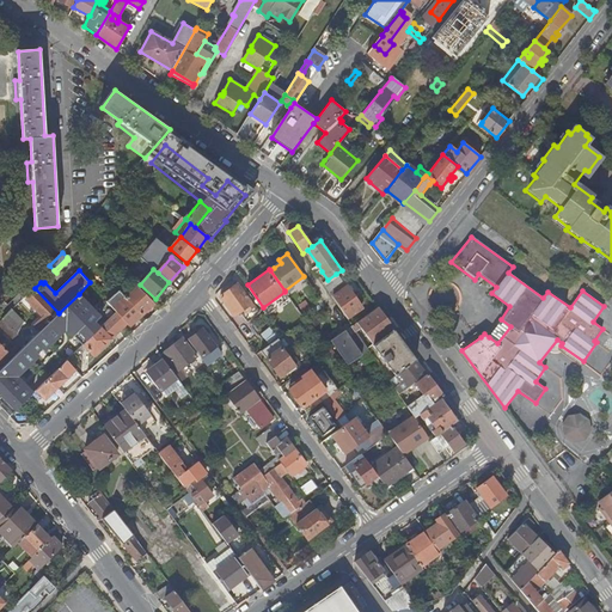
[(343,283),(336,274),(328,280),(323,283),(330,293),(343,283)]
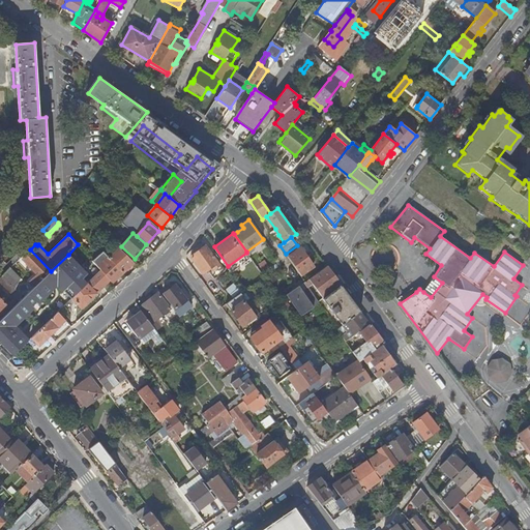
[(203,274),(210,269),(213,267),(214,270),(212,271),(210,273),(214,280),(226,271),(206,246),(192,258),(203,274)]
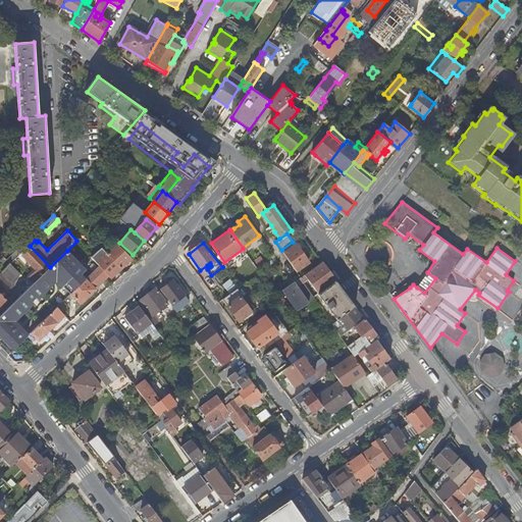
[(116,245),(106,253),(120,269),(132,259),(116,245)]
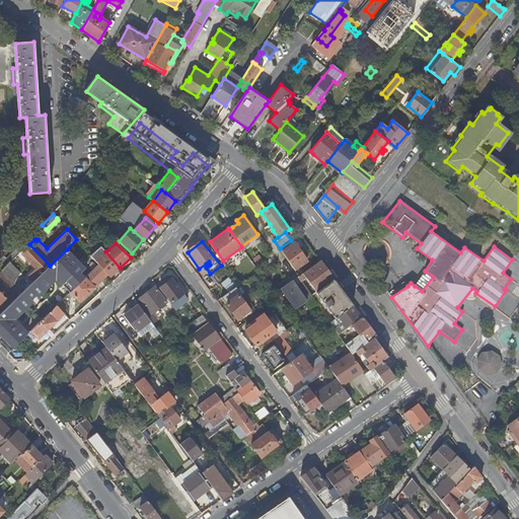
[(295,243),(282,252),(286,257),(295,270),(307,261),(295,243)]
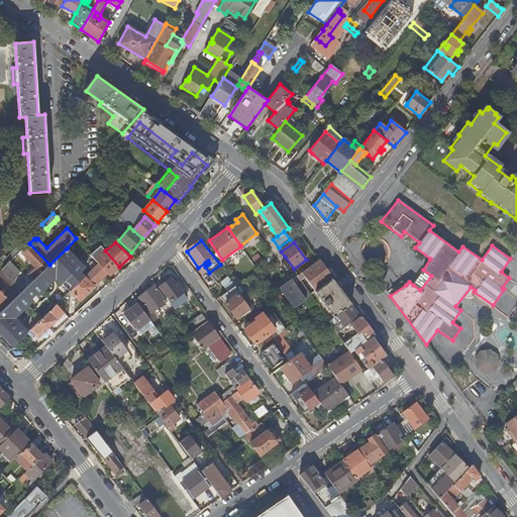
[(29,275),(34,280),(49,265),(29,243),(26,245),(28,247),(22,252),(36,268),(29,275)]
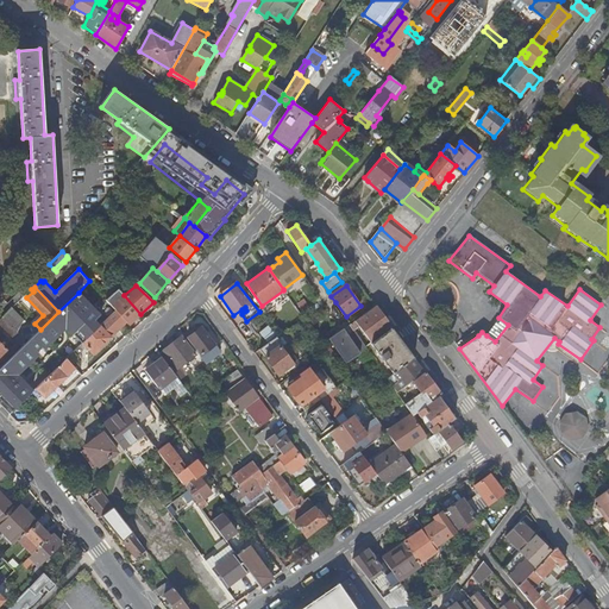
[(120,290),(107,301),(112,306),(124,295),(120,290)]
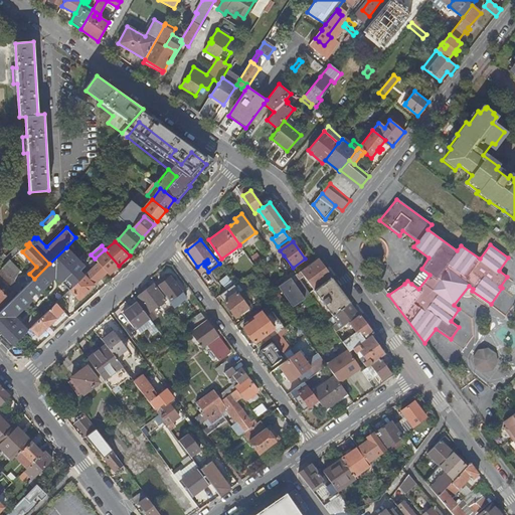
[(18,294),(0,311),(0,339),(9,349),(28,331),(14,318),(56,277),(69,291),(84,276),(79,272),(84,266),(66,247),(49,264),(34,279),(23,289),(21,291),(18,294)]
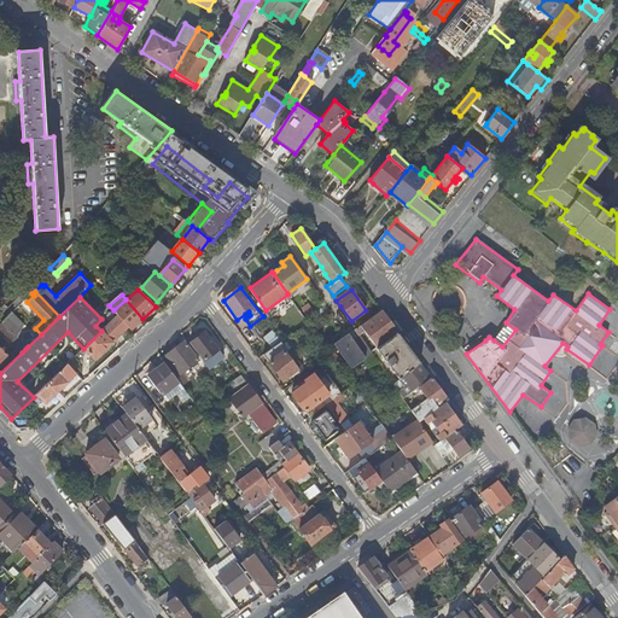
[(130,330),(143,319),(126,299),(114,310),(117,315),(128,327),(130,330)]
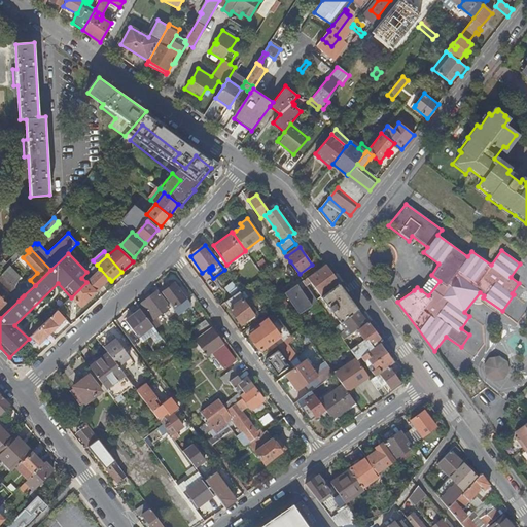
[(312,282),(322,296),(340,284),(325,265),(304,281),(307,285),(312,282)]
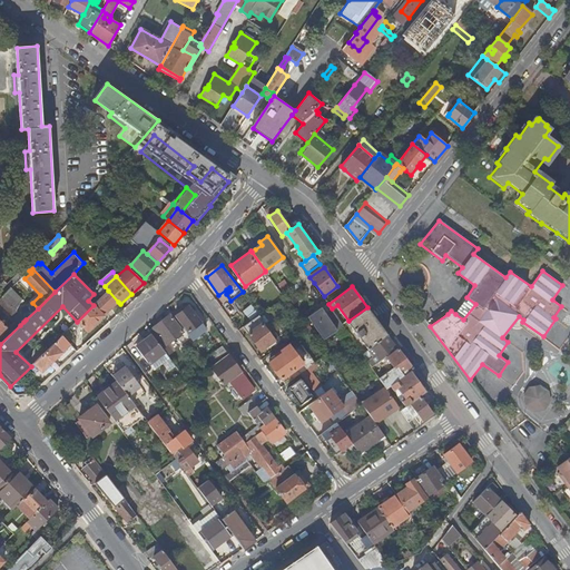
[(11,288),(2,297),(16,311),(22,300),(11,288)]
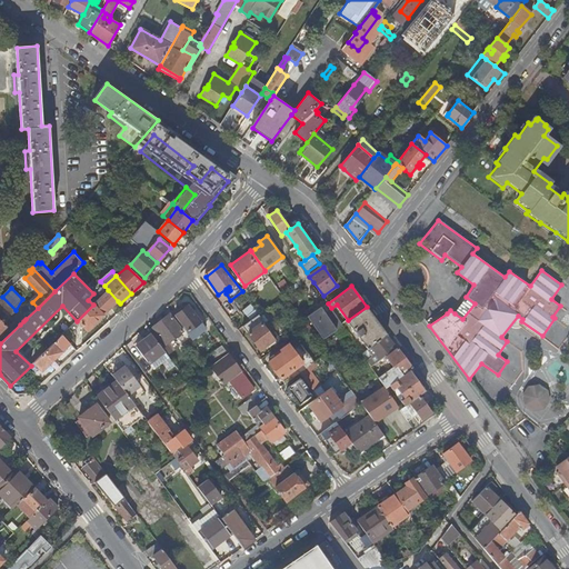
[(87,331),(118,301),(108,290),(93,305),(77,321),(87,331)]
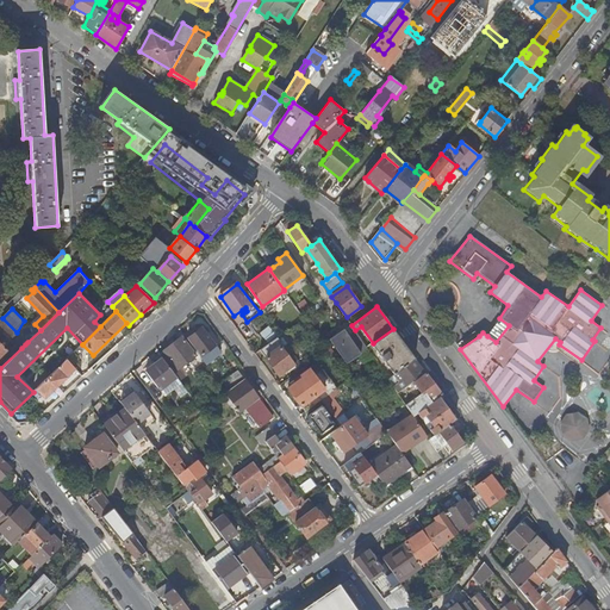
[(0,319),(0,325),(22,348),(25,344),(27,342),(17,332),(2,318),(0,319)]
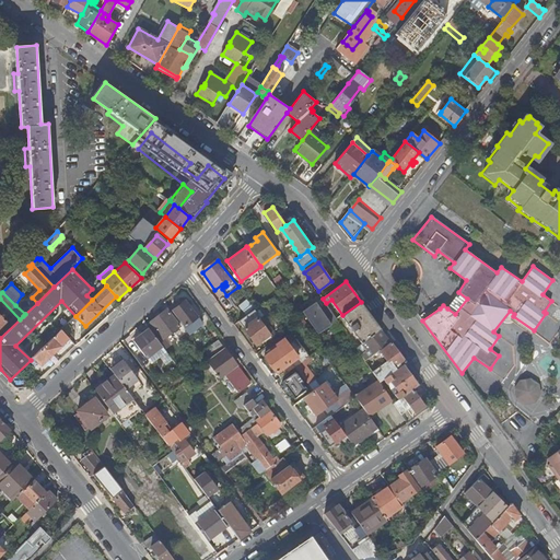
[(458,292),(447,308),(455,314),(467,299),(458,292)]
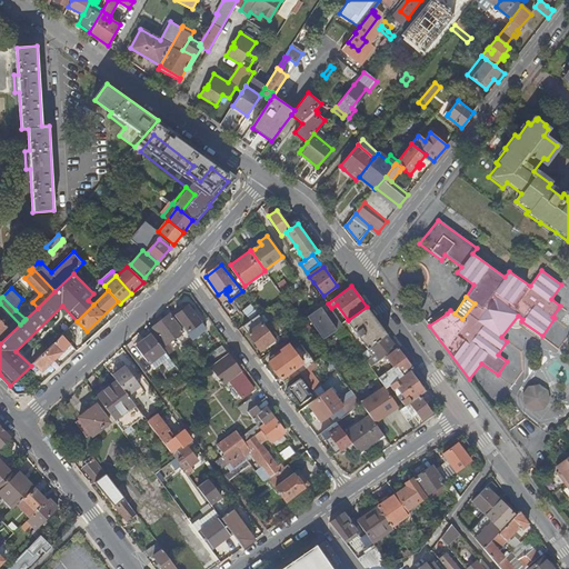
[(331,308),(328,303),(309,316),(325,340),(343,327),(331,308)]
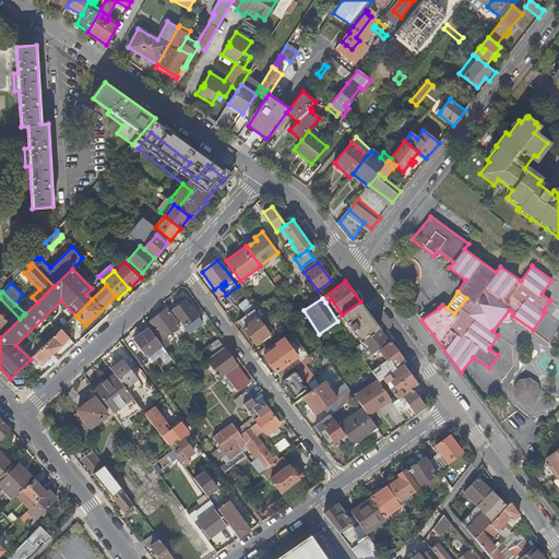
[(185,300),(173,310),(189,333),(202,323),(185,300)]
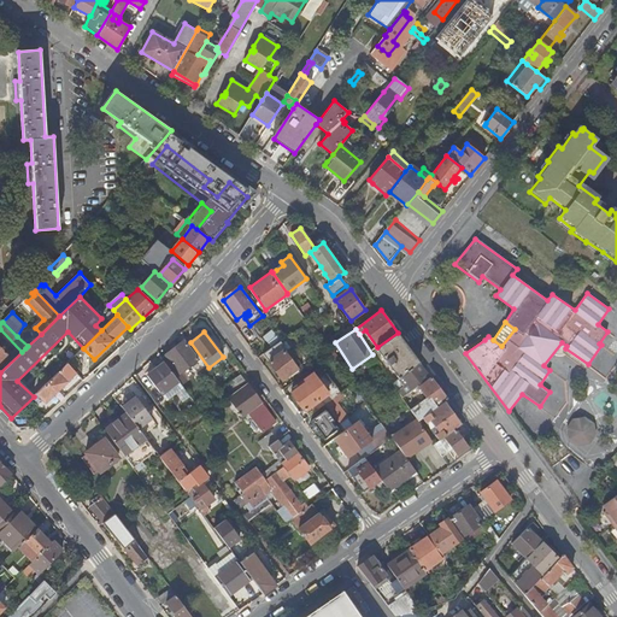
[(376,348),(399,378),(421,363),(398,333),(377,347),(376,348)]
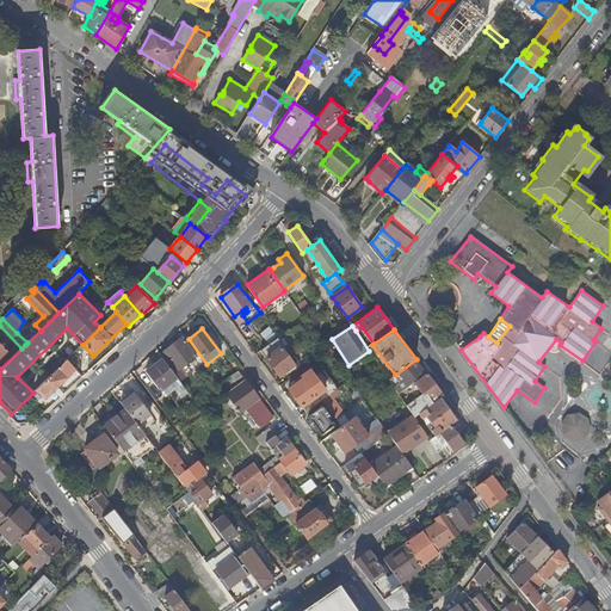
[(461,350),(480,337),(475,332),(458,345),(461,350)]
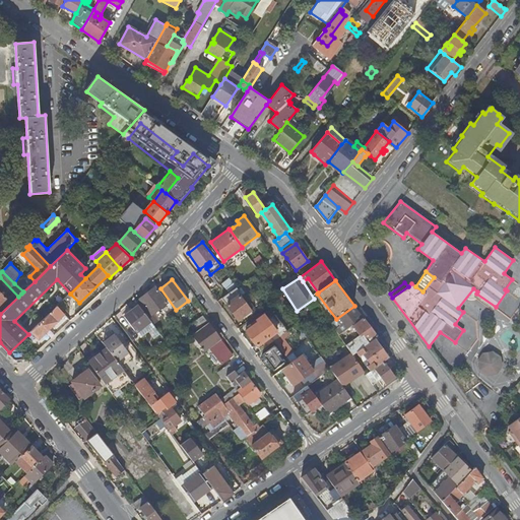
[(239,290),(237,287),(221,299),(238,320),(245,315),(251,311),(242,300),(246,297),(253,291),(247,283),(243,287),(239,290)]
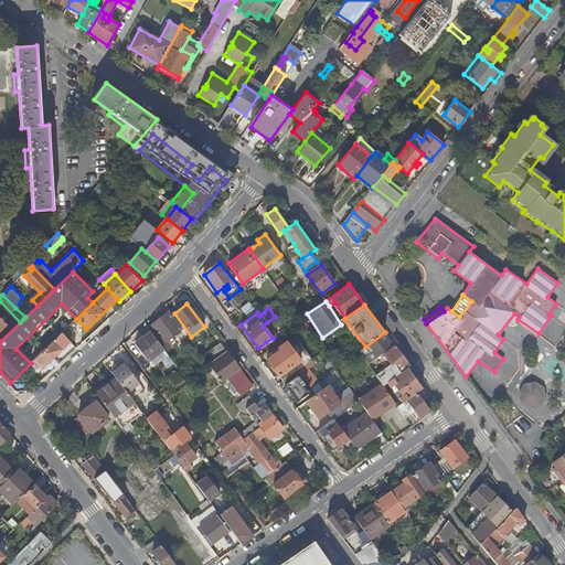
[(152,326),(148,329),(151,332),(161,347),(167,353),(172,349),(166,341),(181,329),(169,312),(152,326)]
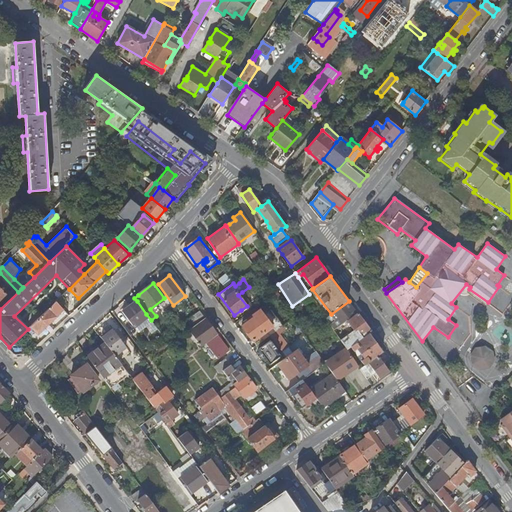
[(250,303),(242,292),(238,295),(247,306),(250,303)]
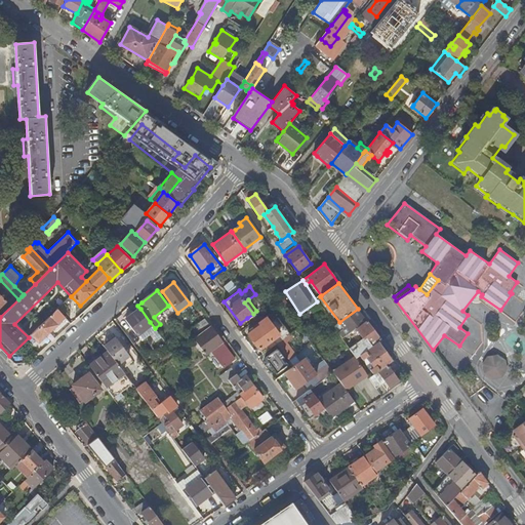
[(39,344),(65,318),(57,309),(31,335),(39,344)]
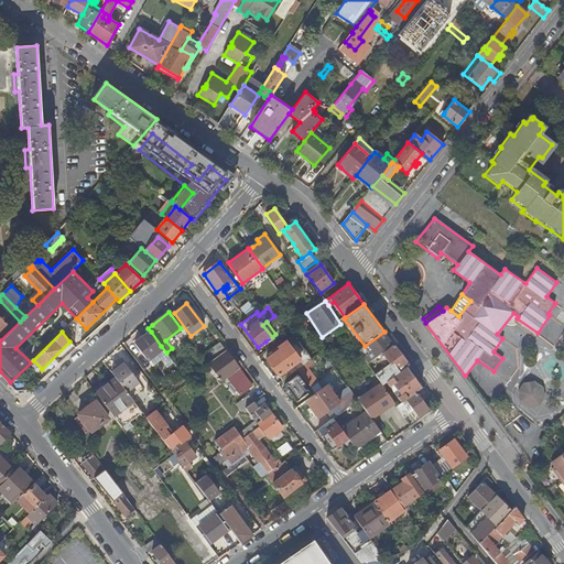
[(150,364),(166,353),(161,346),(151,332),(134,344),(150,364)]
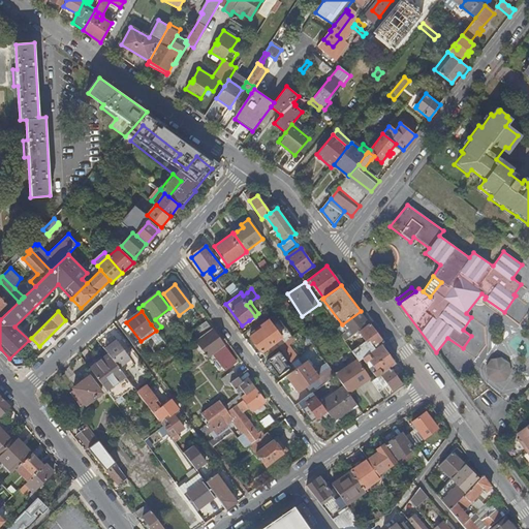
[(347,331),(341,335),(345,341),(351,336),(370,323),(361,311),(342,324),(347,331)]
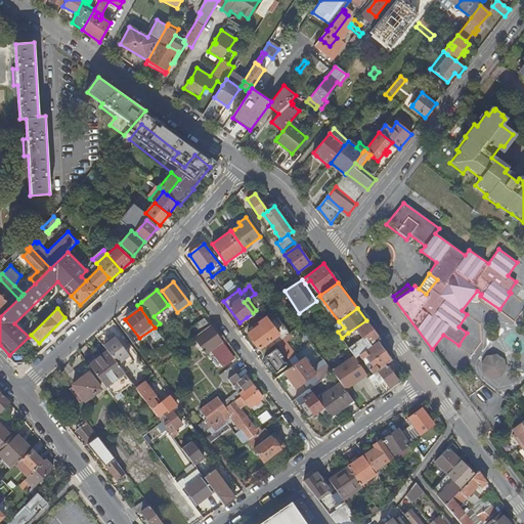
[(200,336),(194,340),(195,340),(204,351),(205,352),(206,354),(222,341),(205,318),(193,326),(200,336)]
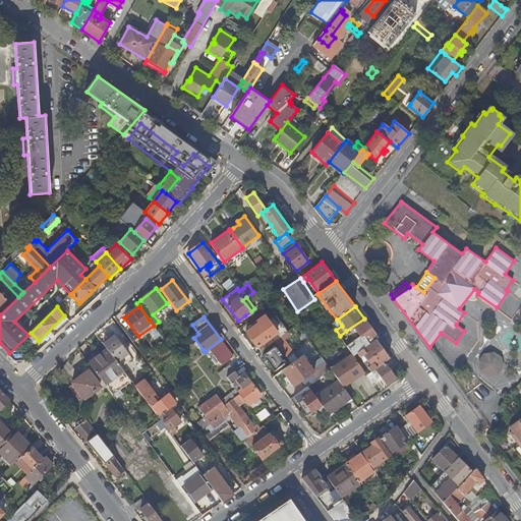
[(247,333),(262,352),(273,343),(276,341),(288,333),(276,316),(270,322),(266,316),(252,326),(253,328),(247,333)]
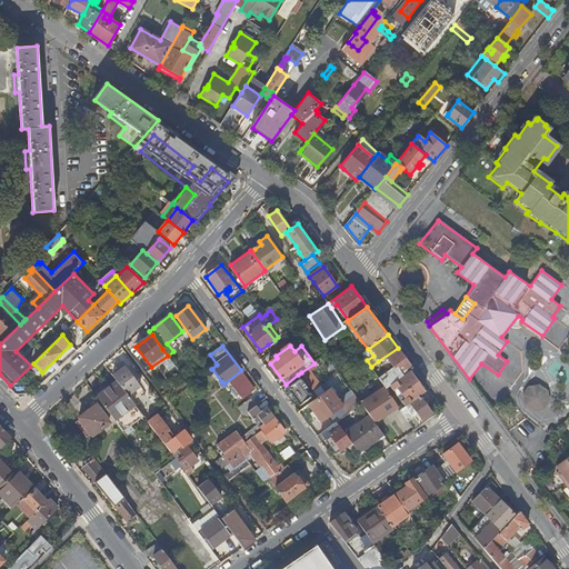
[(386,372),(379,378),(386,387),(386,388),(389,386),(409,371),(413,368),(398,348),(378,361),(383,370),(391,365),(393,367),(386,372)]
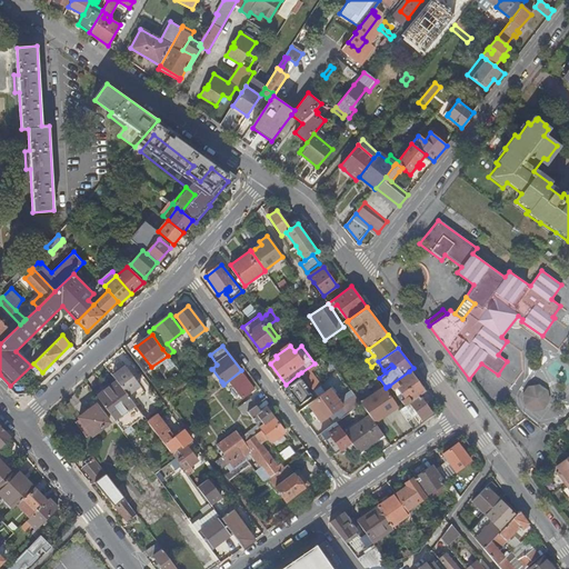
[(140,386),(125,365),(111,373),(117,381),(128,396),(140,386)]
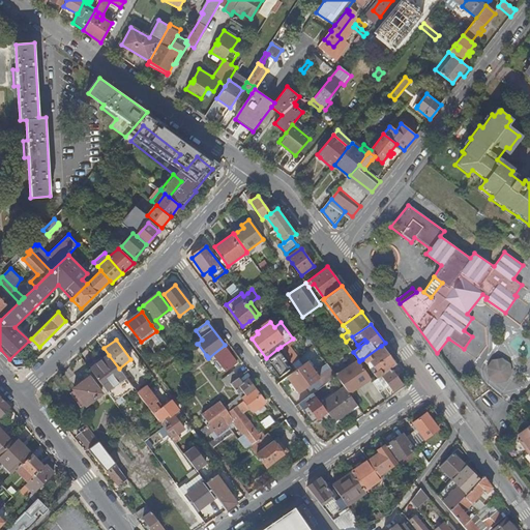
[(388,355),(381,346),(362,359),(366,363),(369,361),(373,367),(375,365),(388,355)]
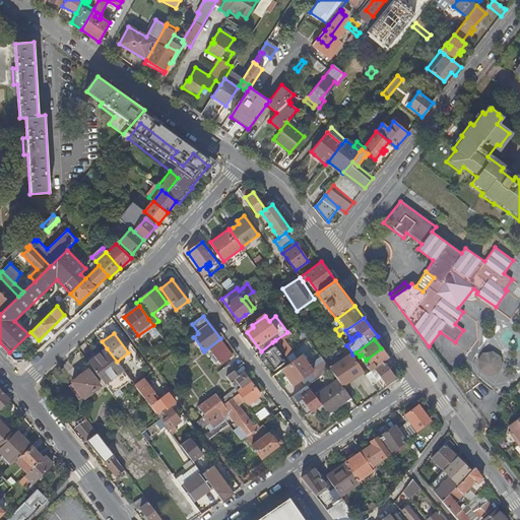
[(263,354),(274,370),(283,364),(278,356),(280,355),(278,351),(281,349),(275,340),(272,342),(275,346),(272,348),(263,354)]
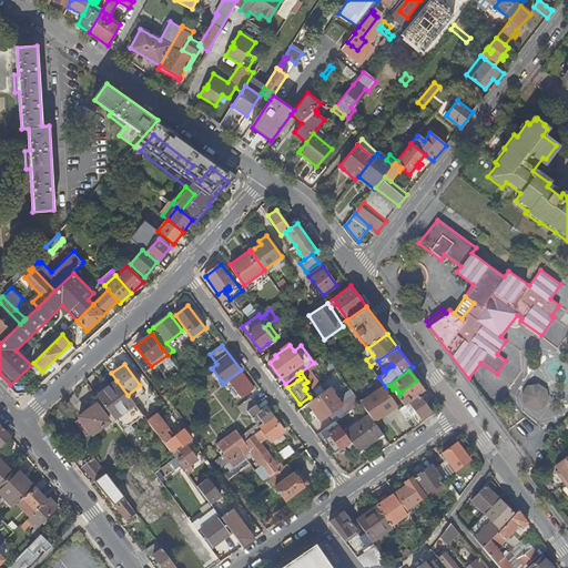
[(123,430),(143,416),(132,401),(131,399),(128,395),(117,381),(97,395),(123,430)]
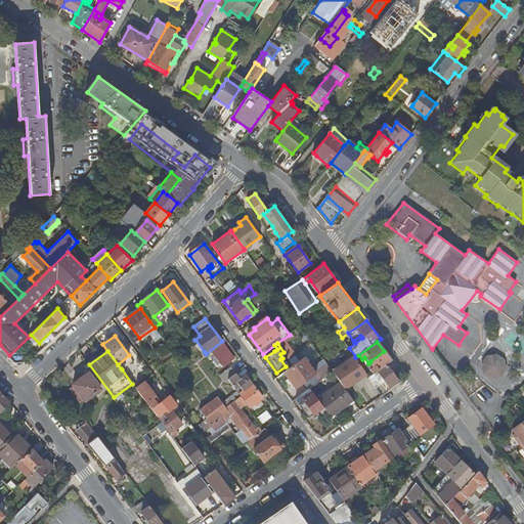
[(370,369),(373,374),(386,364),(391,361),(388,357),(384,351),(370,361),(373,364),(374,366),(373,368),(370,369)]
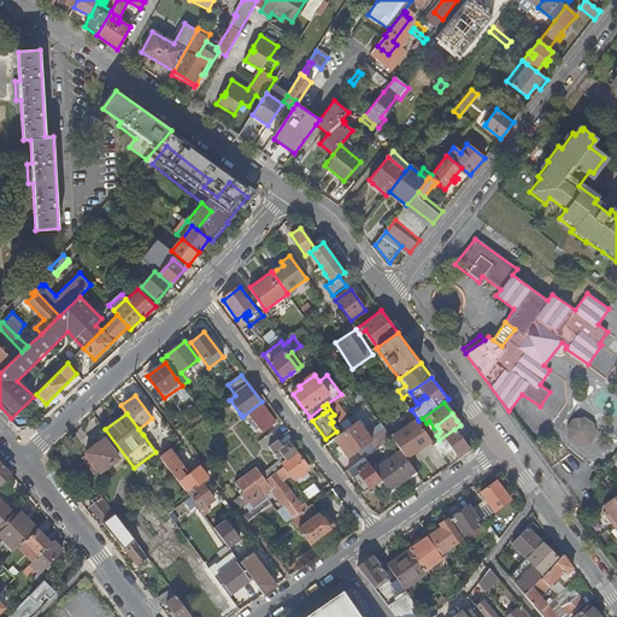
[(583,417),(573,419),(566,428),(569,440),(577,446),(588,444),(594,435),(592,424),(583,417)]
